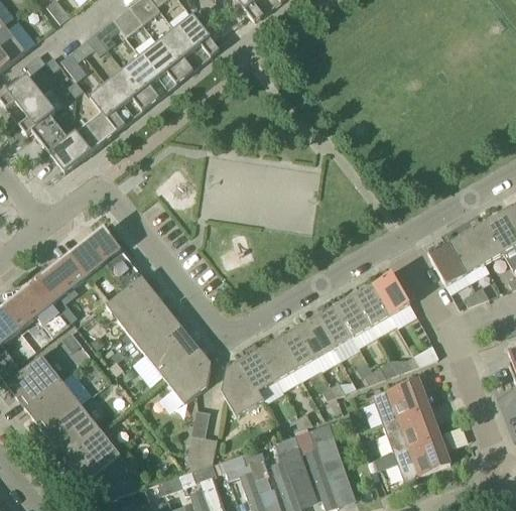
[(46,5),(47,7),(59,22),(70,15),(57,0),(52,0),(46,5)]
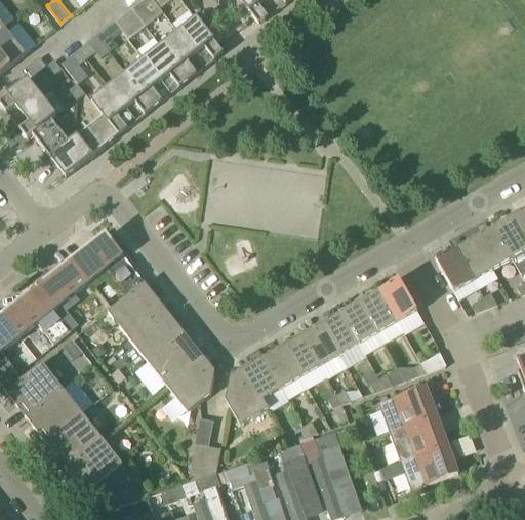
[(138,0),(131,6),(146,24),(163,10),(154,0),(138,0)]
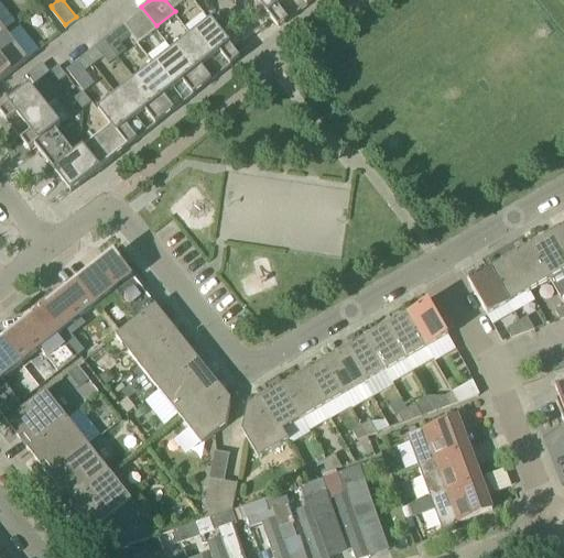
[(165,0),(175,11),(172,7),(180,0),(165,0)]
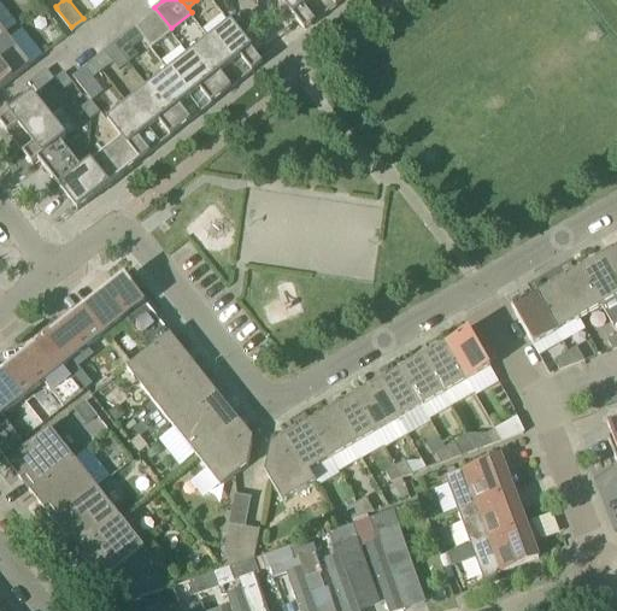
[(312,21),(325,10),(317,0),(283,0),(301,23),(309,17),(312,21)]
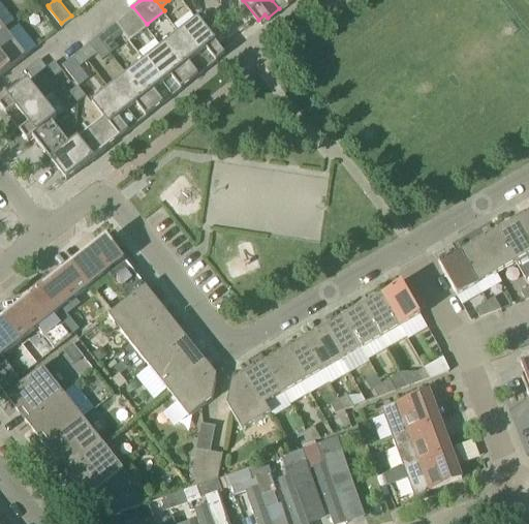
[(272,0),(279,8),(289,0),(272,0)]
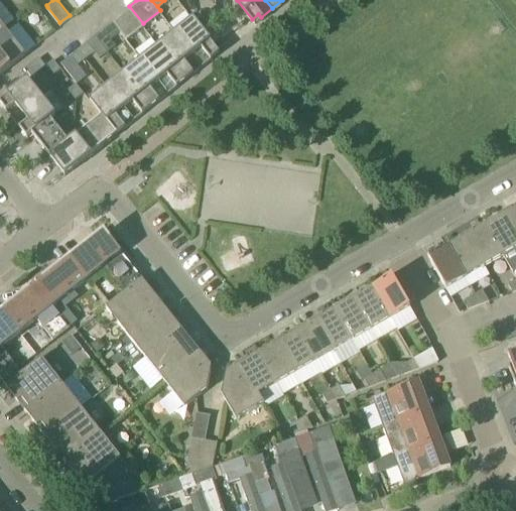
[(129,6),(112,19),(119,29),(120,28),(127,36),(143,23),(129,6)]
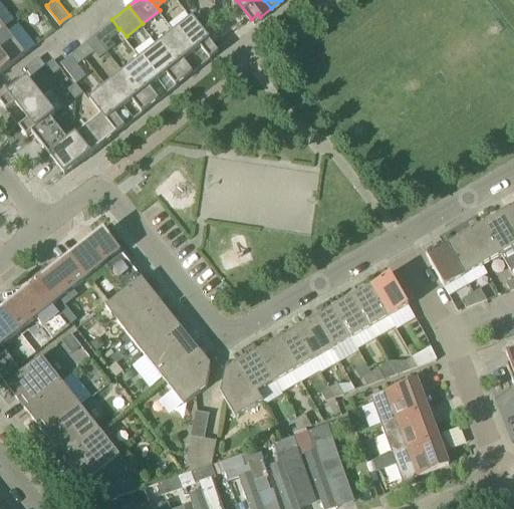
[(193,16),(175,30),(201,63),(213,54),(211,51),(217,47),(193,16)]
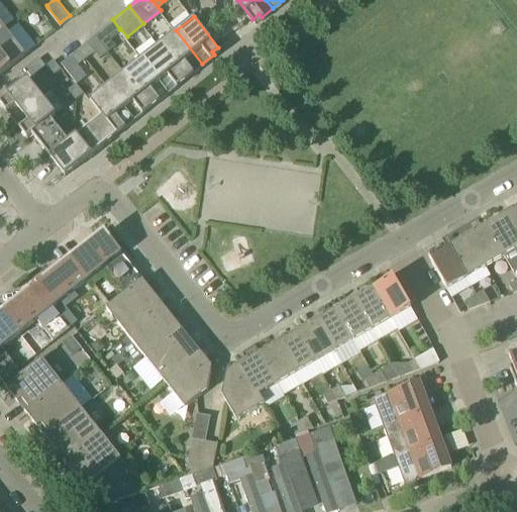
[(119,29),(112,19),(103,26),(110,36),(119,29)]
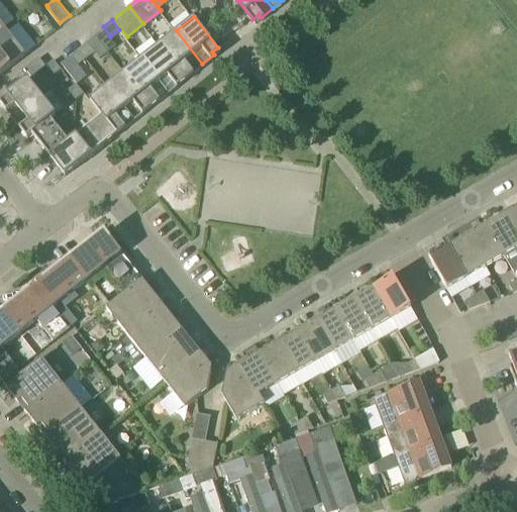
[(0,71),(25,50),(6,27),(0,31),(0,71)]
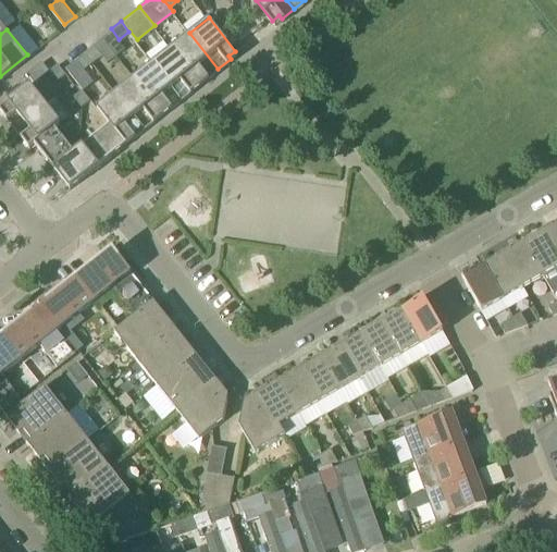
[(189,33),(171,47),(199,84),(218,69),(189,33)]
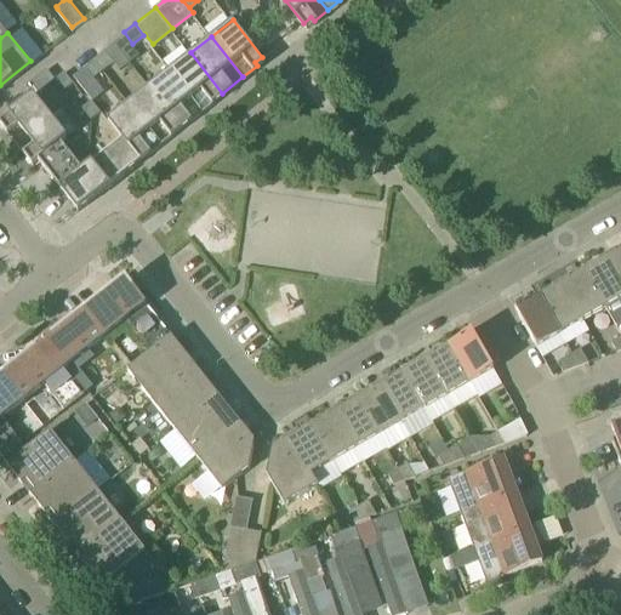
[(93,56),(102,67),(113,58),(104,47),(93,56)]
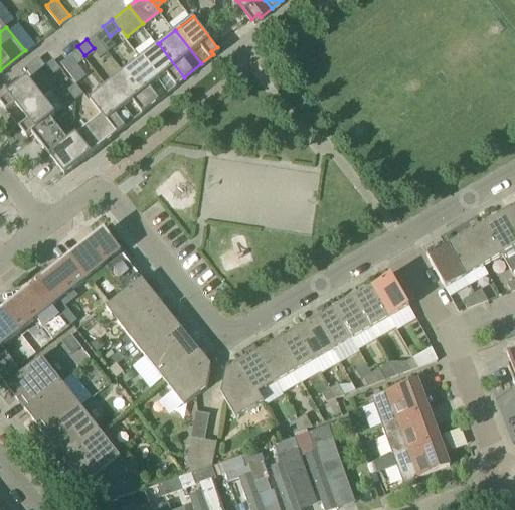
[(158,43),(141,57),(168,91),(184,77),(158,43)]
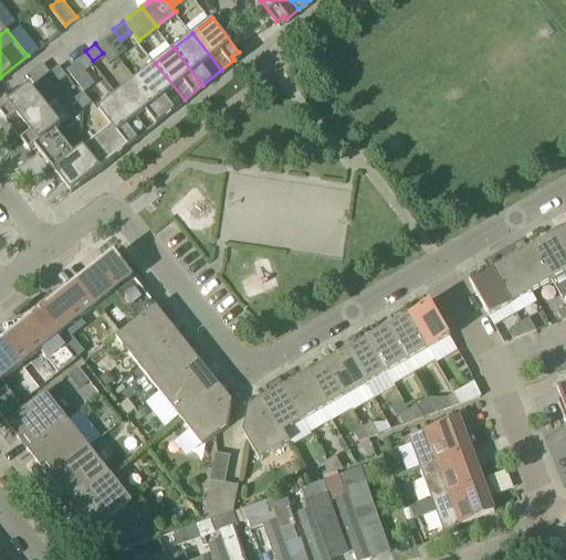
[(75,59),(83,69),(93,61),(85,51),(75,59)]
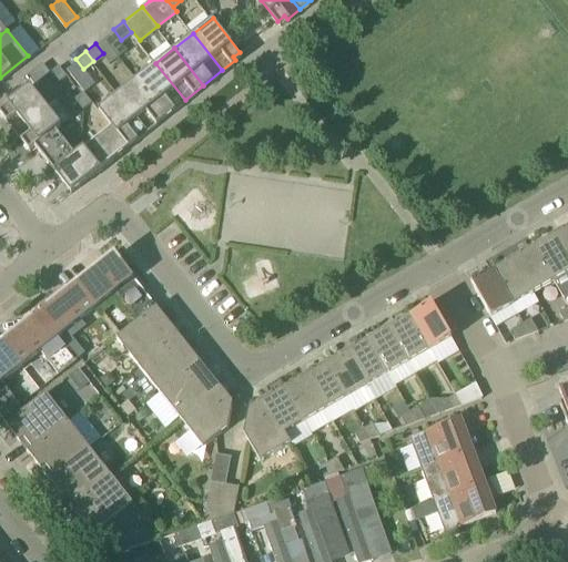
[(50,69),(42,60),(23,74),(30,84),(50,69)]
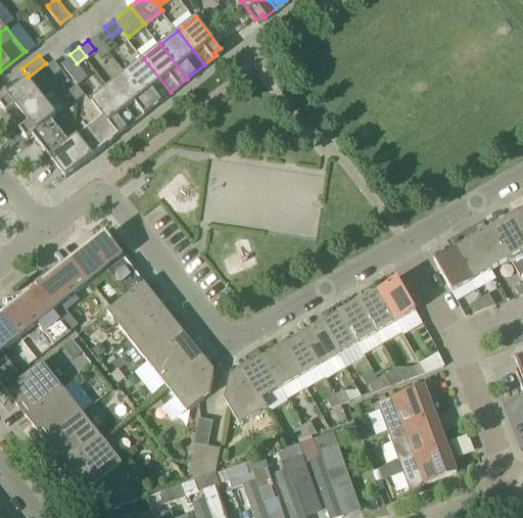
[(53,57),(46,63),(53,73),(61,66),(53,57)]
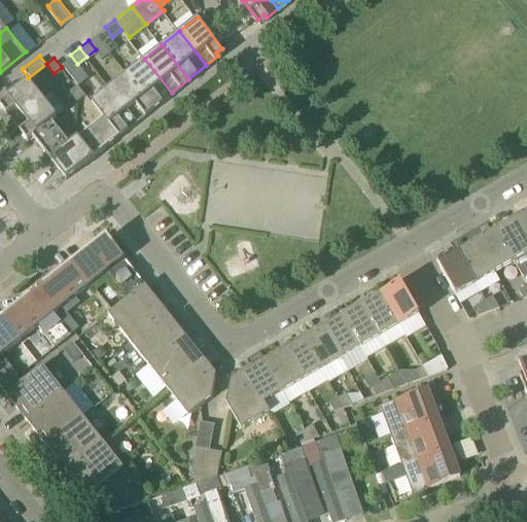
[(144,59),(127,72),(154,106),(172,93),(144,59)]
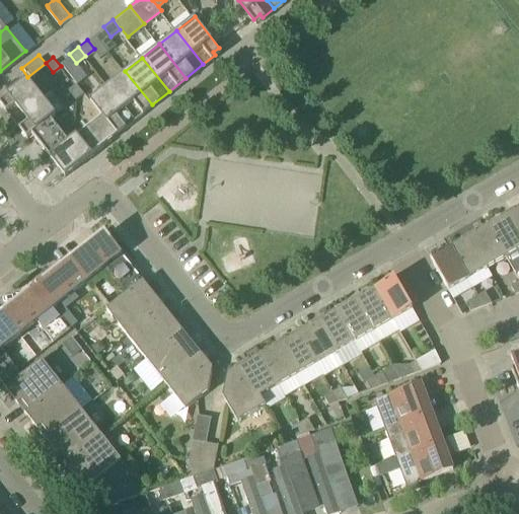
[(107,84),(135,119),(152,104),(125,71),(107,84)]
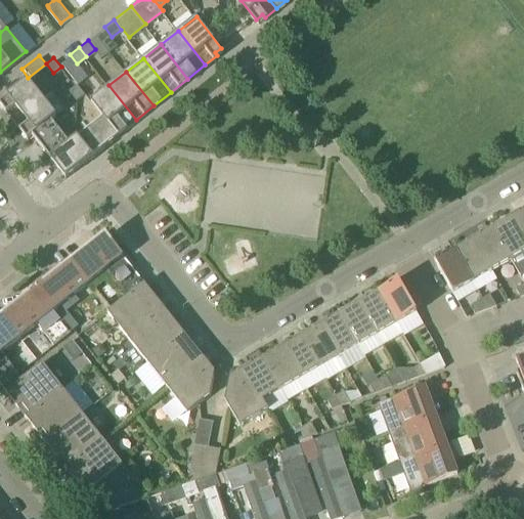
[(42,95),(28,78),(0,98),(0,101),(12,118),(42,95)]
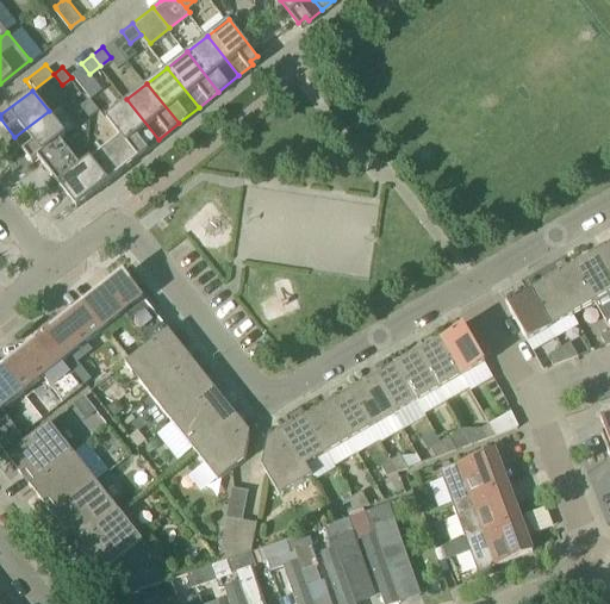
[(89,113),(99,106),(89,94),(80,103),(89,113)]
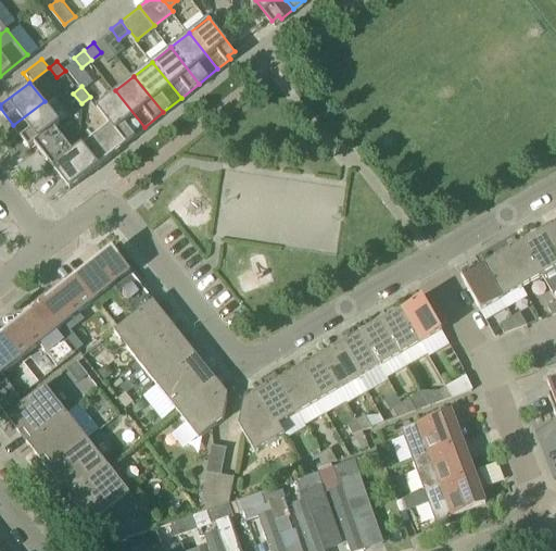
[(126,141),(144,127),(115,90),(97,105),(109,121),(110,121),(126,141)]
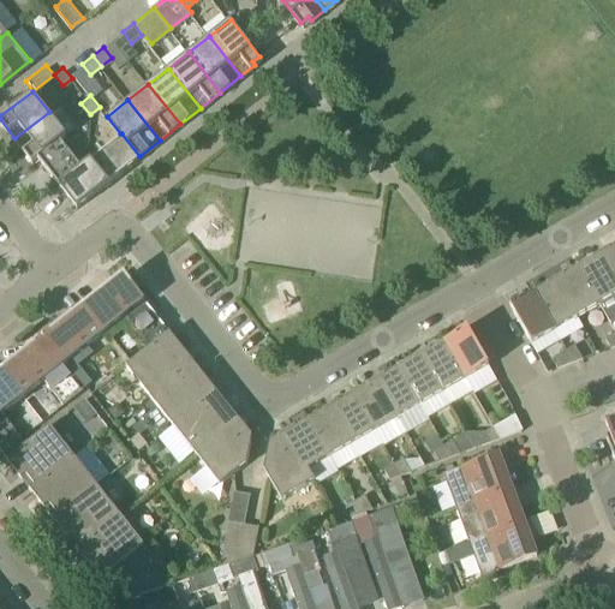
[(59,137),(60,137),(65,132),(49,112),(15,138),(31,160),(37,155),(59,137)]
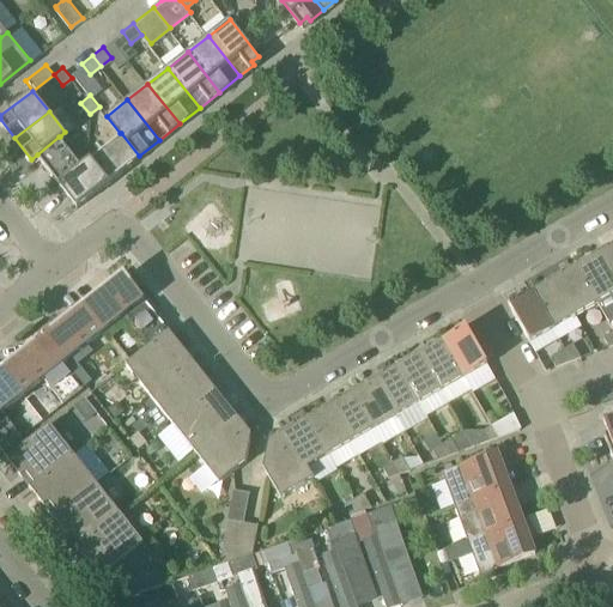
[(121,133),(120,133),(82,164),(89,175),(78,183),(87,196),(139,156),(121,133)]
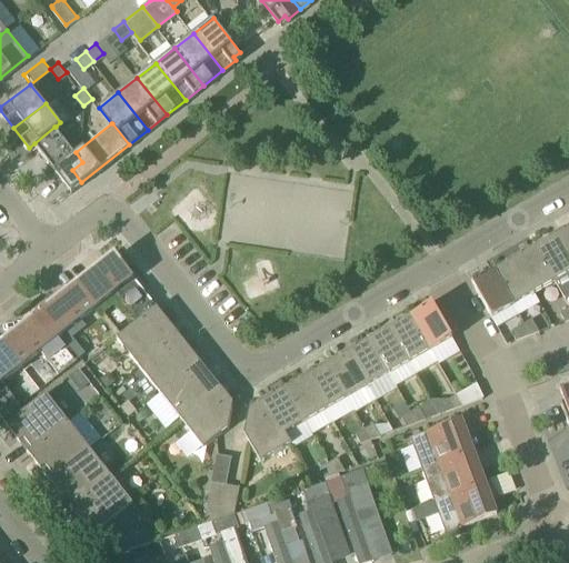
[(71,190),(81,182),(72,170),(82,162),(76,152),(56,127),(55,127),(35,143),(71,190)]
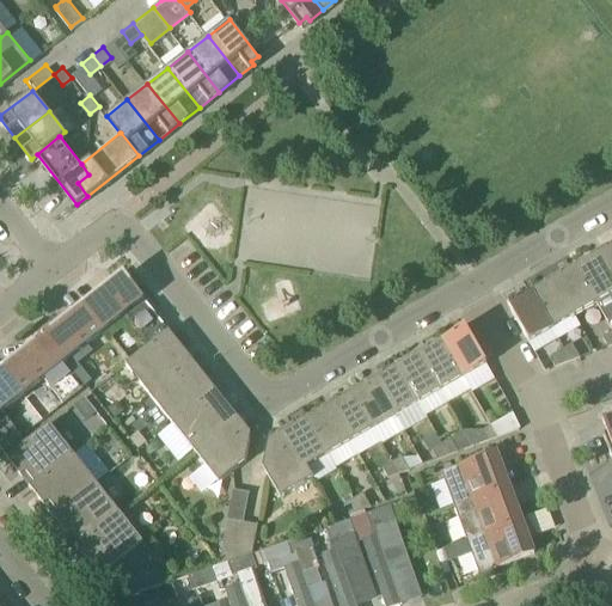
[(611,240),(598,250),(611,274),(611,240)]
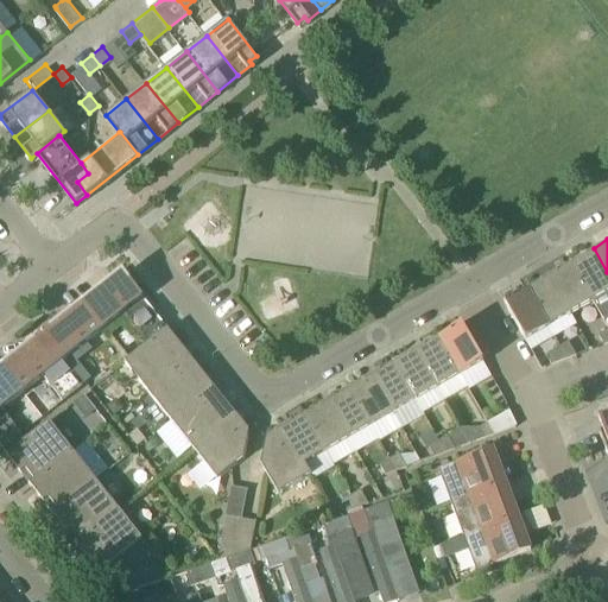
[(593,297),(607,287),(607,272),(594,248),(571,261),(593,297)]
